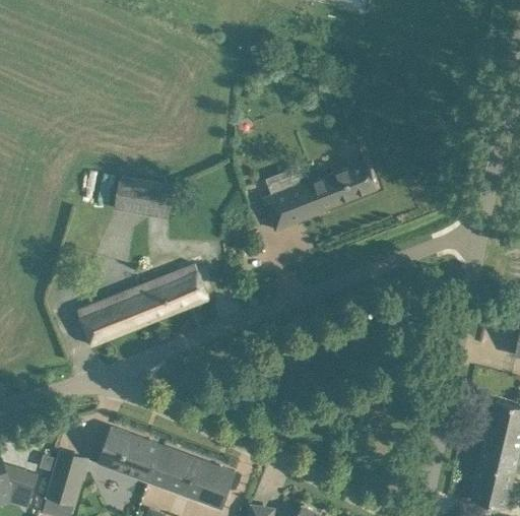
[(323,211),(329,209),(378,190),(367,162),(305,186),(304,184),(263,199),(276,232),(324,213),(323,211)]
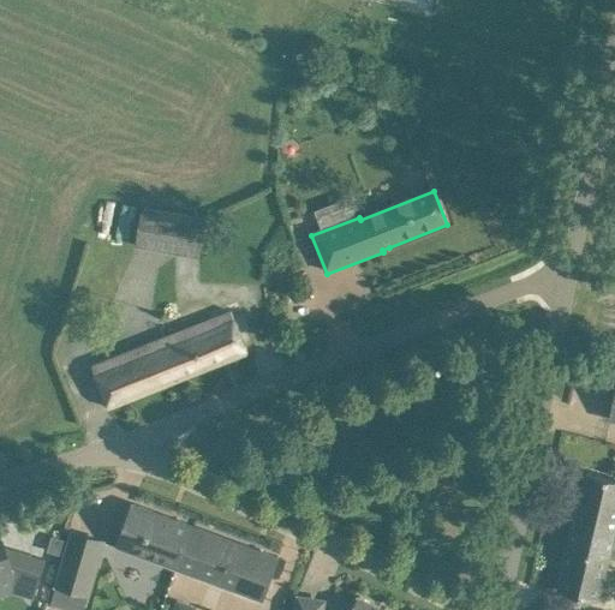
[(139,249),(201,258),(208,217),(147,207),(139,249)]
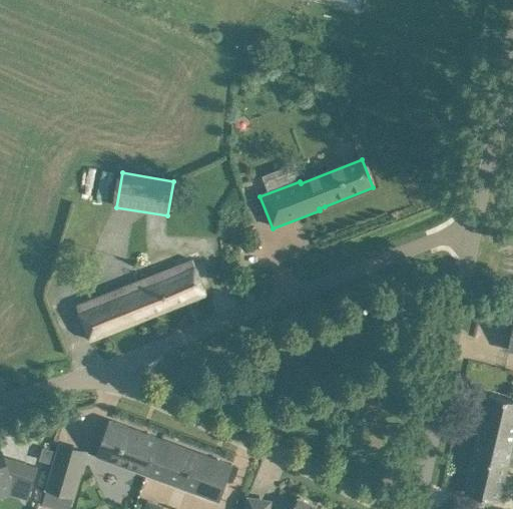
[(206,297),(192,263),(77,309),(83,325),(90,343),(206,297)]
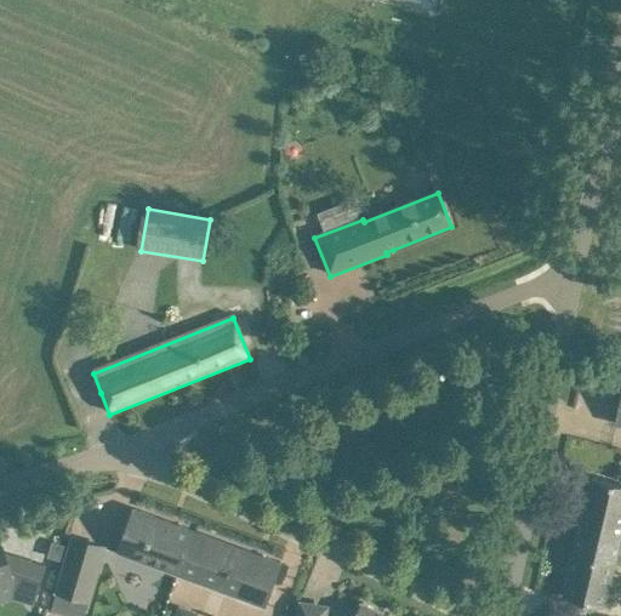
[(620,486),(592,480),(580,535),(620,545),(620,540),(620,486)]
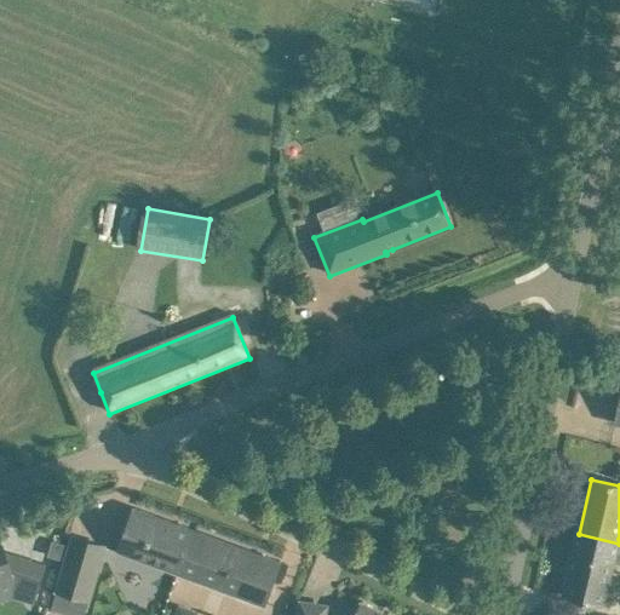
[(120,553),(179,575),(195,533),(136,511),(120,553)]
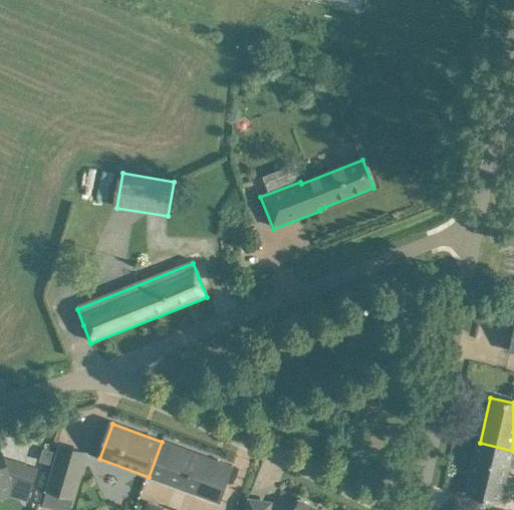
[(149,477),(219,503),(231,468),(162,442),(149,477)]
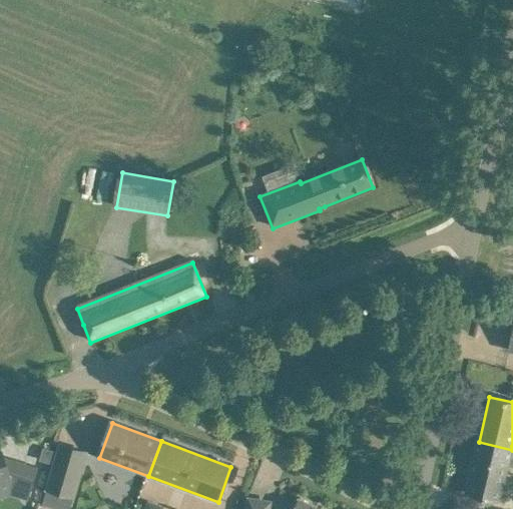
[(508,469),(512,450),(479,442),(466,496),(500,504),(504,484),(508,469)]
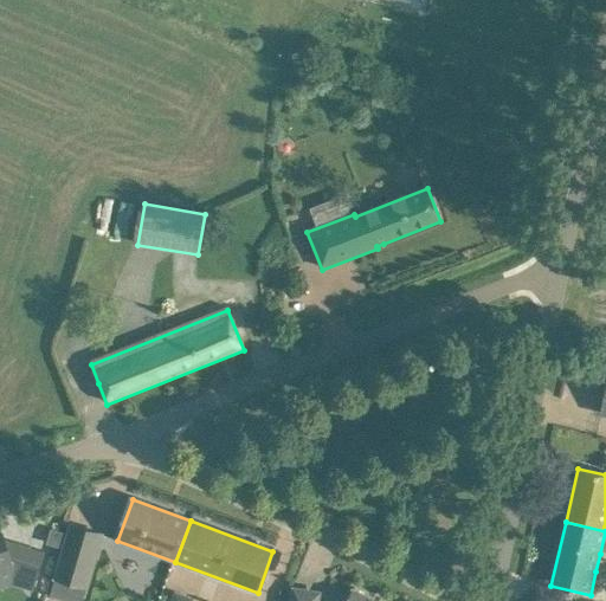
[(88,588),(104,536),(72,527),(57,580),(88,588)]
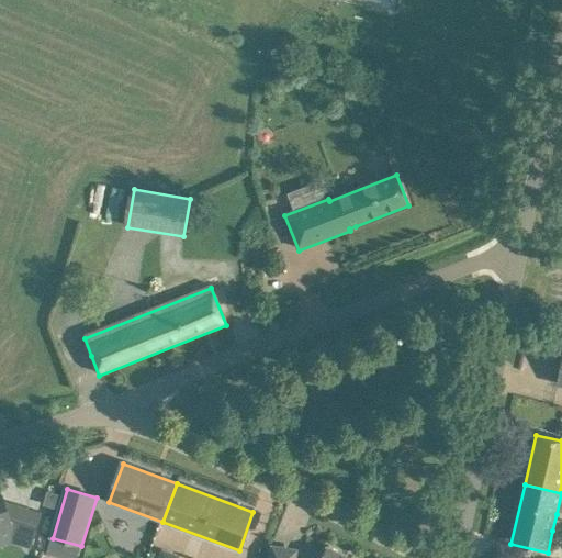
[(35,536),(10,528),(3,504),(0,494),(0,493),(0,546),(13,543),(31,548),(35,536)]
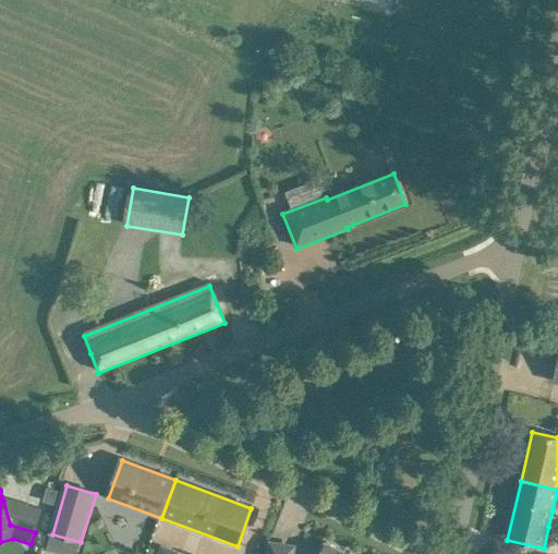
[(47,490),(43,504),(53,507),(58,493),(47,490)]
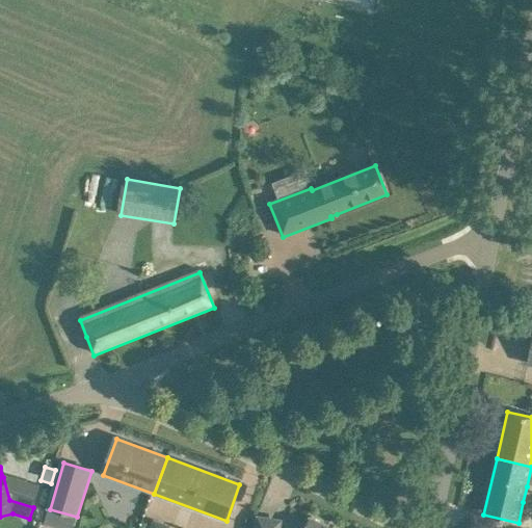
[(49,508),(44,526),(48,527),(73,527),(77,517),(50,509),(49,508)]
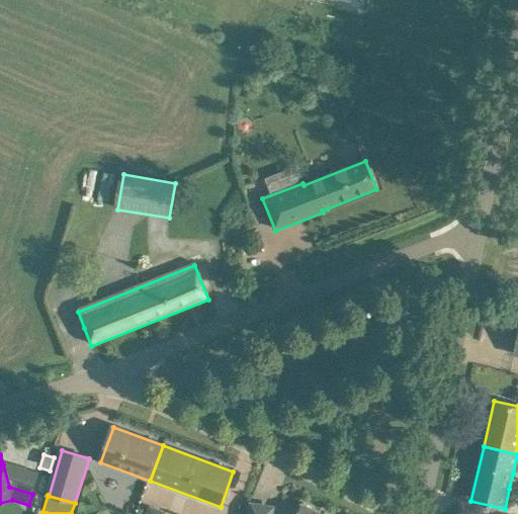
[(320,513),(301,505),(297,513),(320,513)]
